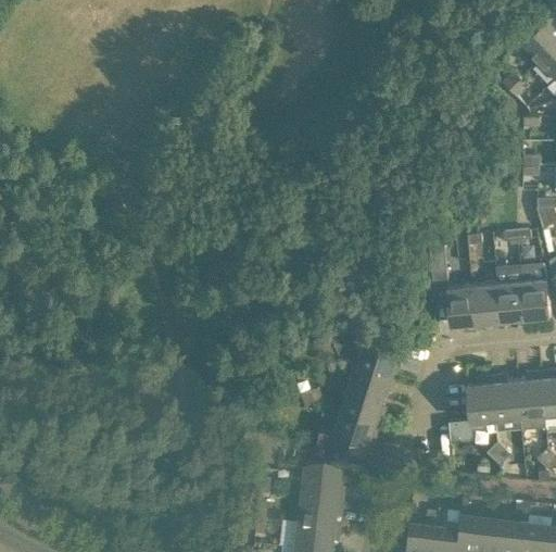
[(555,23),(550,16),(533,32),(521,42),(539,61),(555,45),(555,23)]
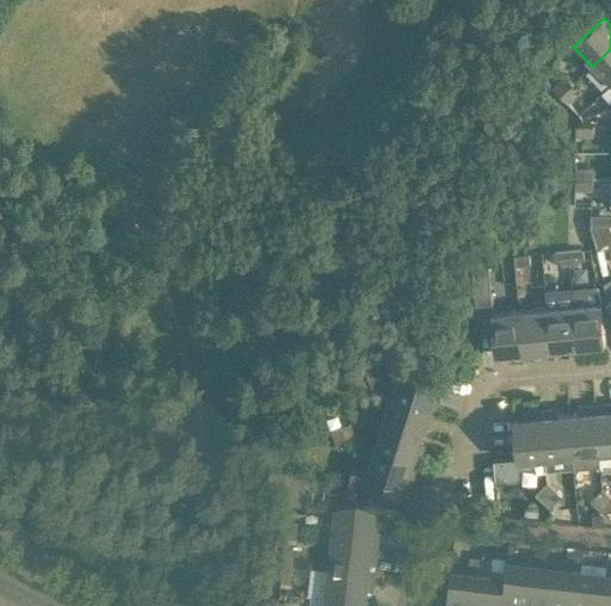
[(610,49),(592,67),(610,86),(610,49)]
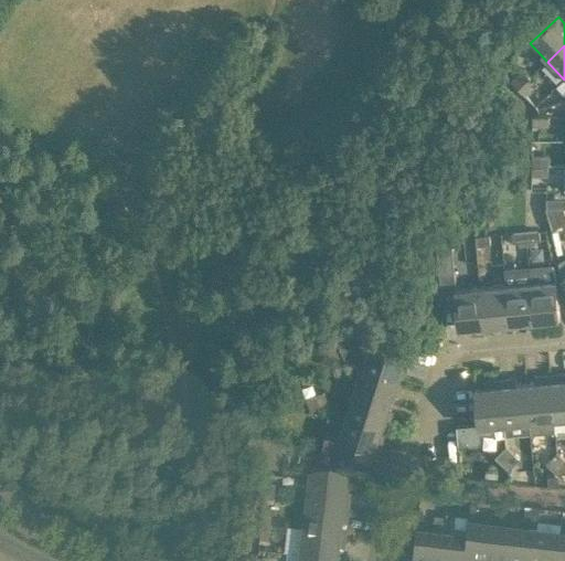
[(518,92),(530,80),(523,73),(511,85),(518,92)]
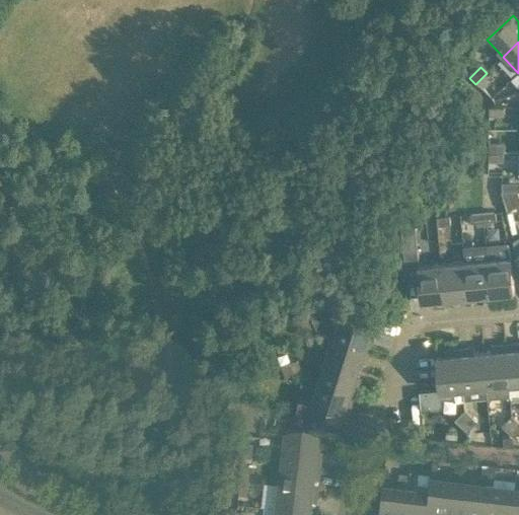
[(482,90),(493,79),(487,73),(475,84),(482,90)]
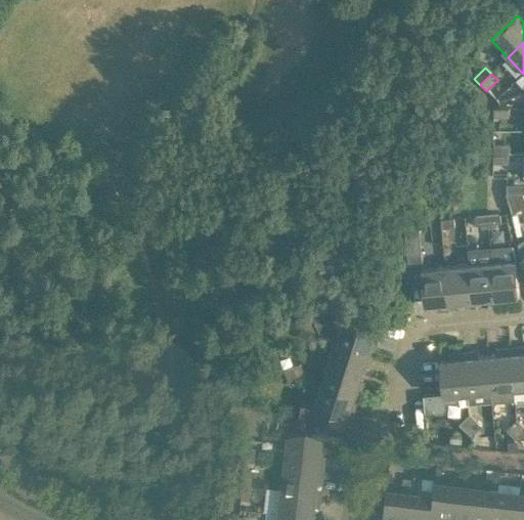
[(509,119),(510,110),(493,110),(493,119),(509,119)]
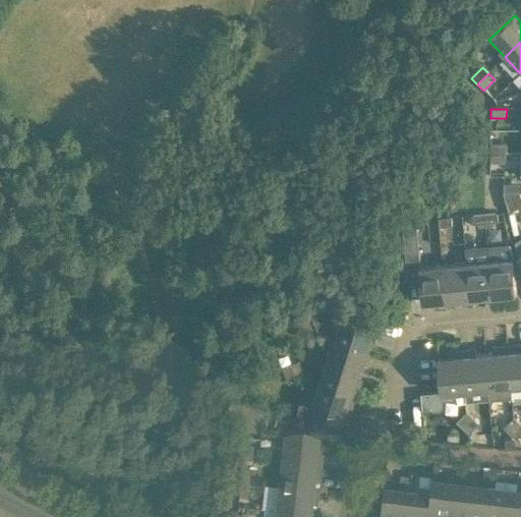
[(506,156),(506,147),(490,147),(490,156),(506,156)]
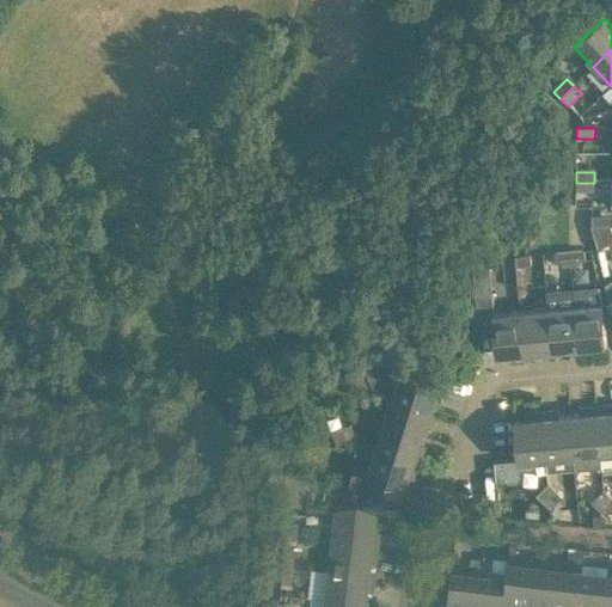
[(593,194),(594,183),(576,183),(575,192),(593,194)]
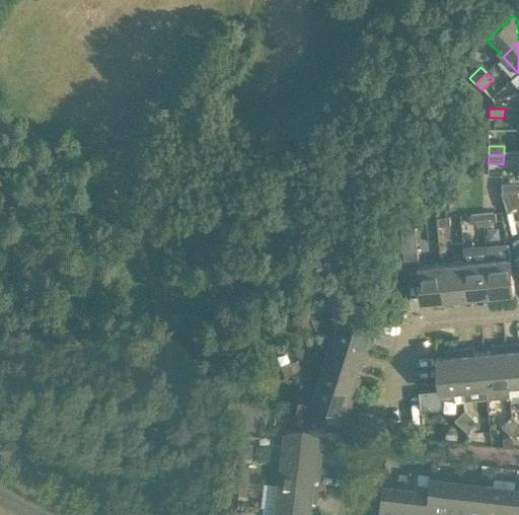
[(514,194),(514,186),(502,185),(502,194),(514,194)]
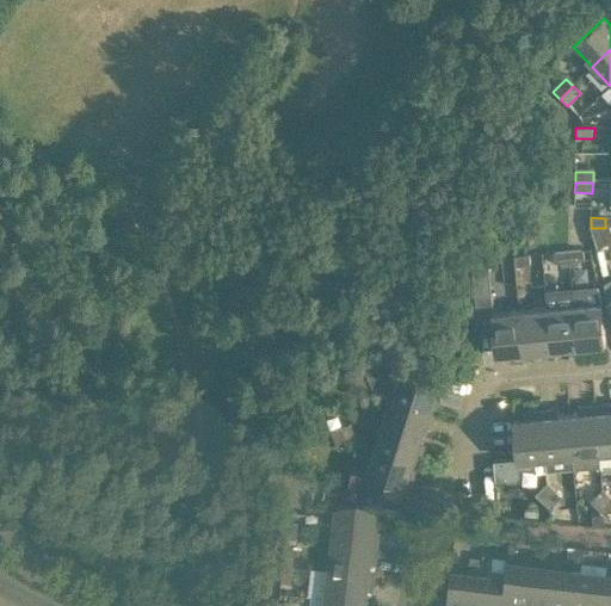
[(582,252),(568,253),(569,264),(584,263),(582,252)]
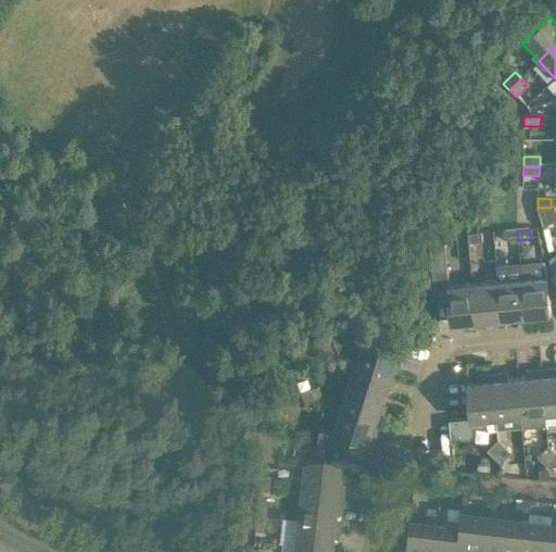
[(518,240),(517,230),(503,231),(504,241),(518,240)]
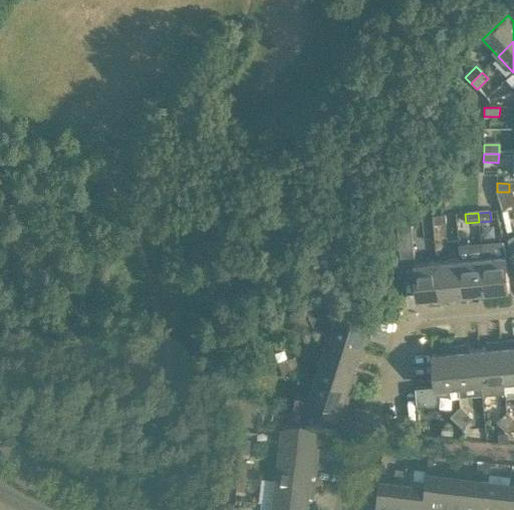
[(433,226),(446,225),(445,216),(432,218),(433,226)]
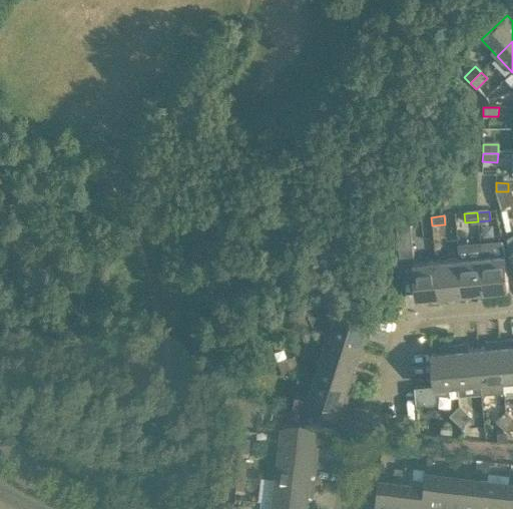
[(409,219),(396,220),(397,233),(410,231),(409,219)]
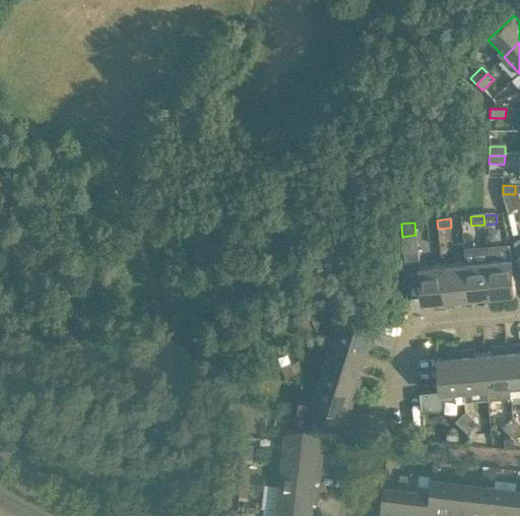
[(492,297),(488,262),(477,263),(475,249),(463,250),(465,264),(468,299),(492,297)]
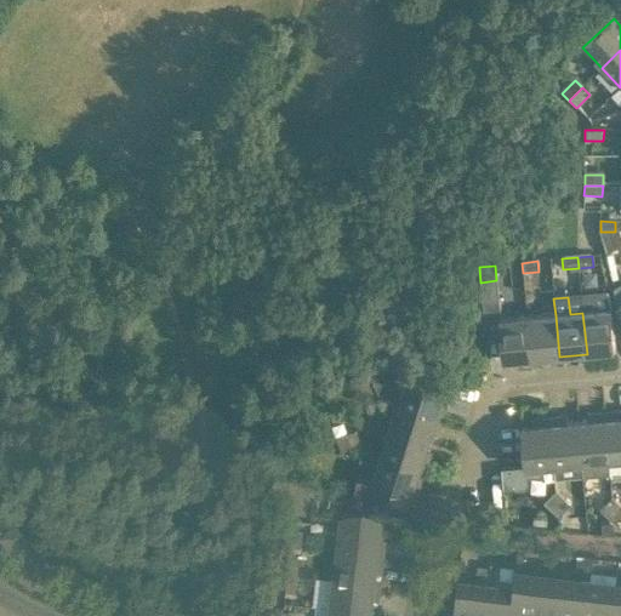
[(531,359),(528,319),(500,321),(499,303),(483,306),(485,335),(500,334),(503,363),(531,359)]
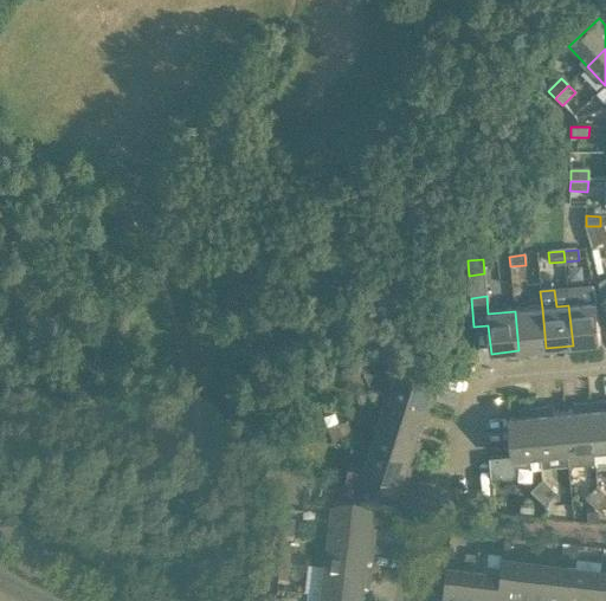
[(600,343),(598,320),(597,303),(568,305),(573,346),(600,343)]
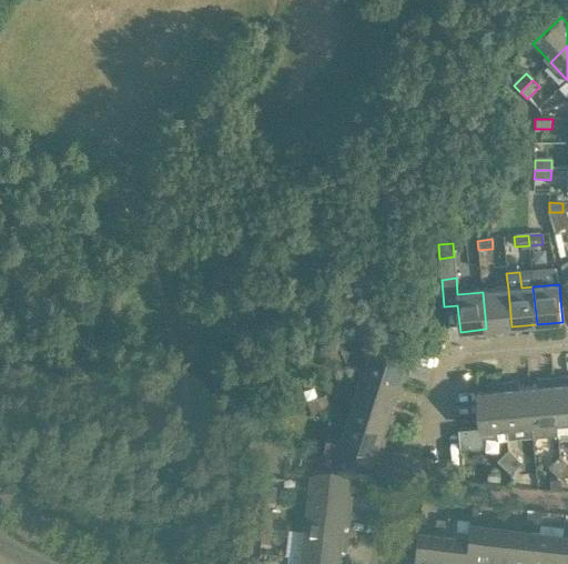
[(511,326),(508,289),(483,292),(486,329),(511,326)]
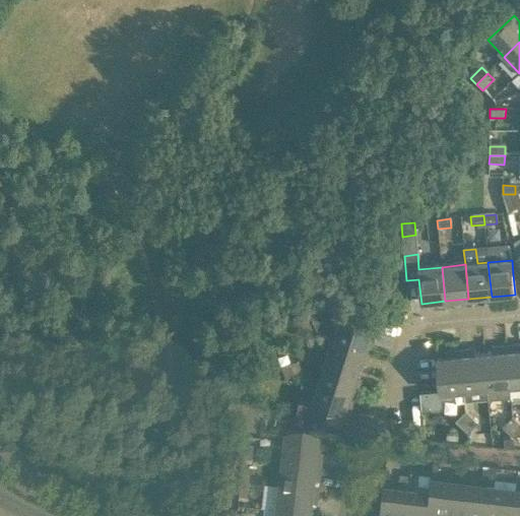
[(336,327),(311,319),(303,323),(309,336),(318,332),(333,337),(371,349),(375,335),(371,334),(373,325),(353,319),(340,315),(336,327)]
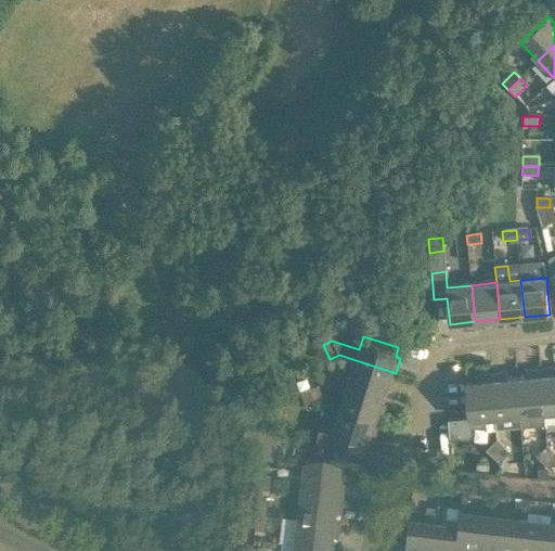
[(323,345),(314,348),(321,363),(330,359),(323,345)]
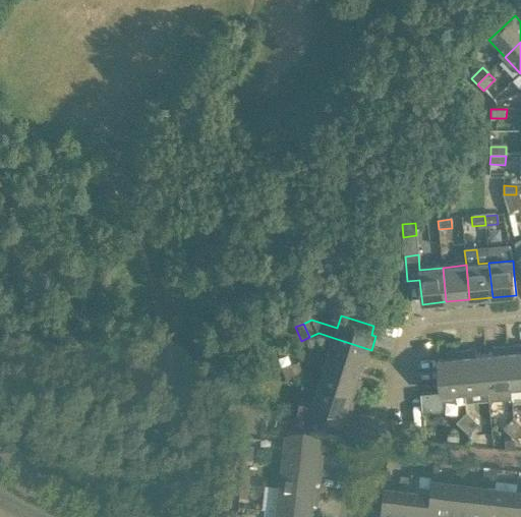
[(367,364),(371,350),(334,338),(327,360),(359,370),(362,362),(367,364)]
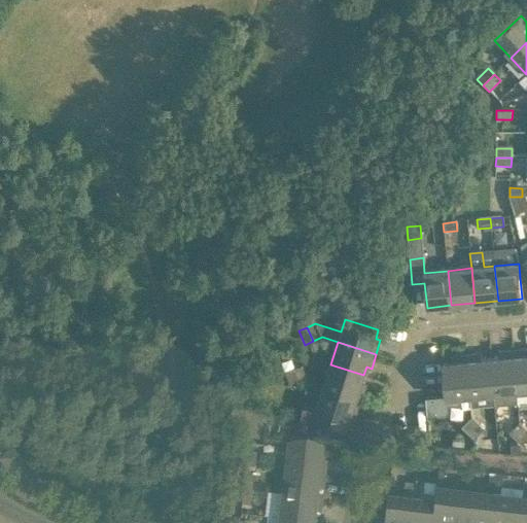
[(526,391),(526,351),(513,353),(517,392),(526,391)]
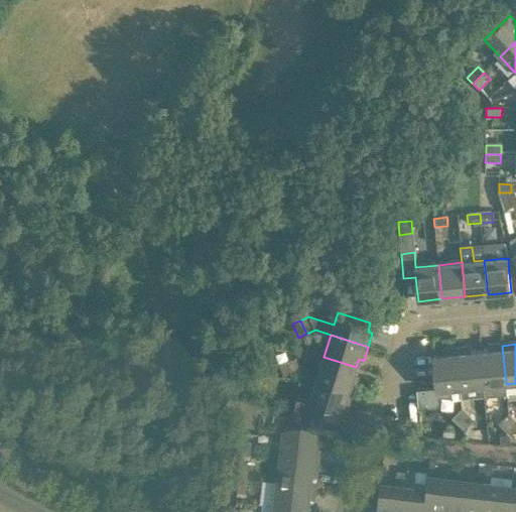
[(488,352),(480,353),(483,386),(484,398),(507,396),(506,384),(502,346),(488,347),(488,352)]
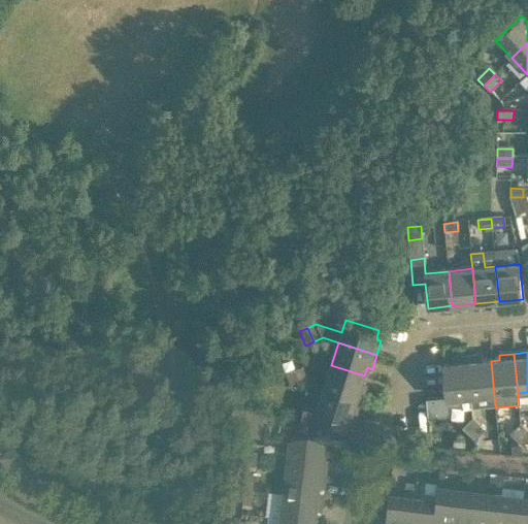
[(494,395),(491,361),(483,361),(482,357),(467,358),(470,398),(494,395)]
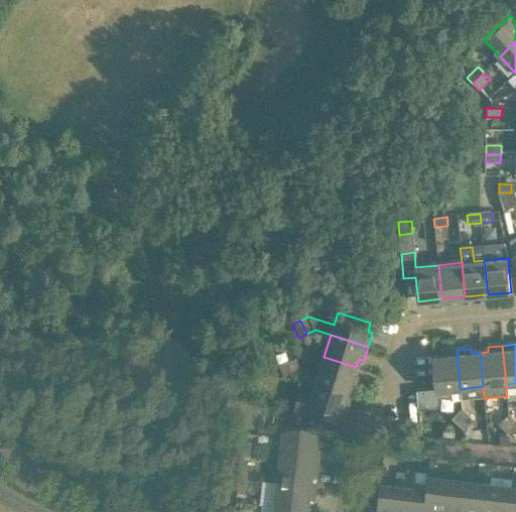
[(460,389),(457,350),(441,351),(442,356),(433,357),(436,390),(416,391),(418,407),(428,406),(428,407),(439,407),(438,398),(450,397),(449,389),(460,389)]
